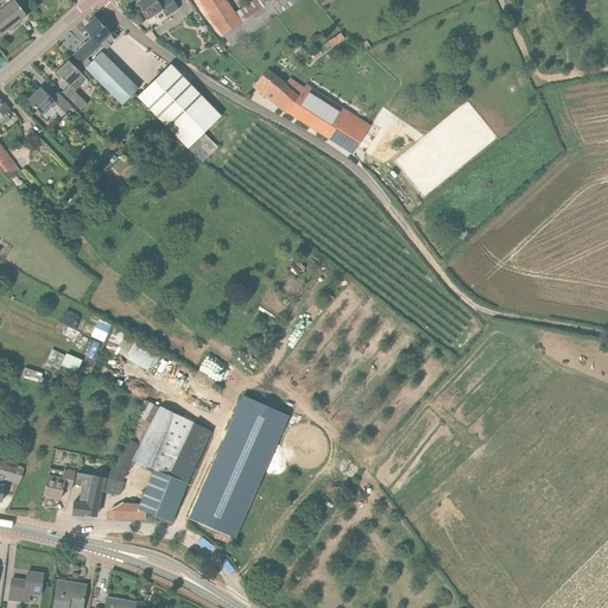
[(0,36),(26,17),(13,0),(12,0),(0,10),(0,36)]
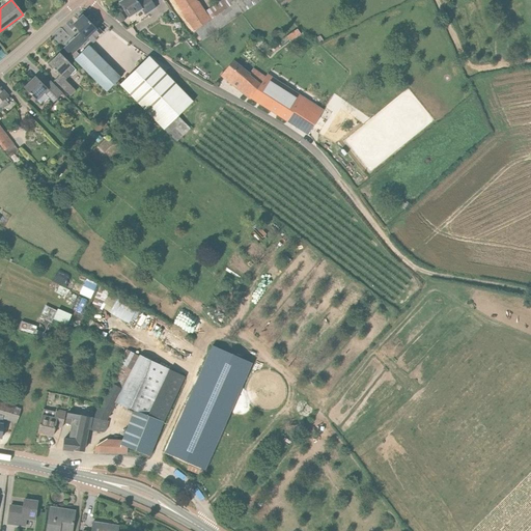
[(137,0),(137,1),(136,0),(122,0),(119,3),(129,18),(141,9),(145,15),(156,8),(149,0),(137,0)]
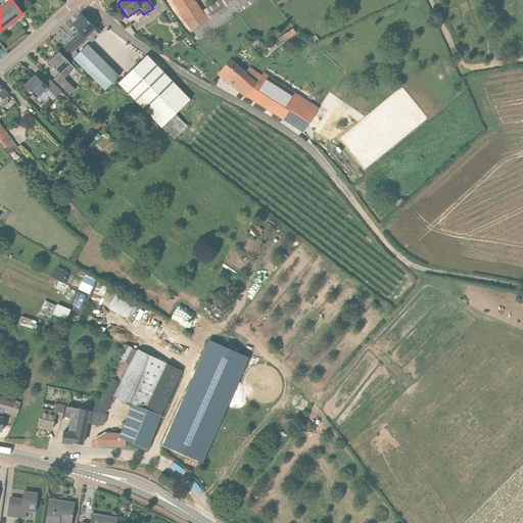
[(172,0),(199,40),(236,14),(224,0),(219,0),(201,12),(193,0),(172,0)]
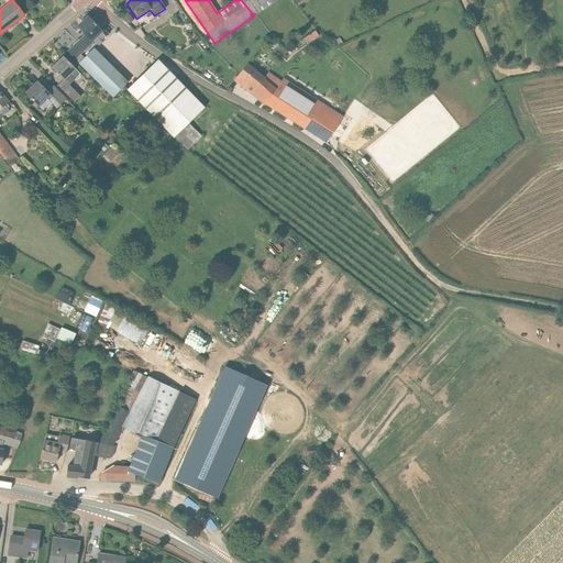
[(276,0),(241,0),(254,15),(276,0)]
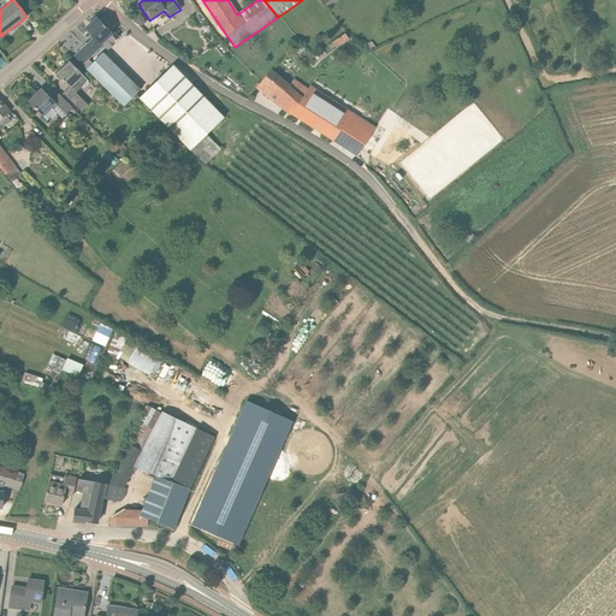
[(146,23),(140,15),(132,19),(140,27),(146,23)]
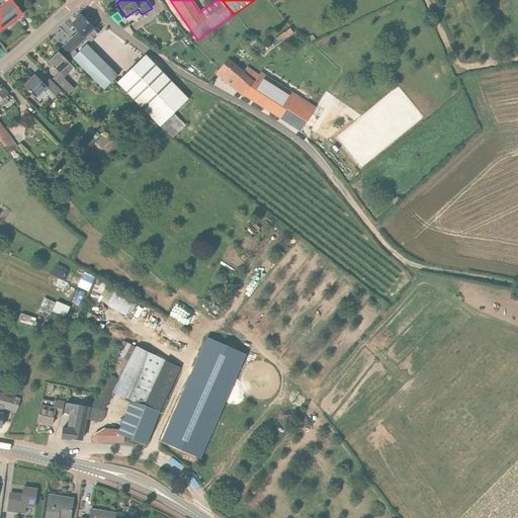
[(88,23),(81,15),(71,24),(78,32),(73,37),(72,36),(66,41),(67,42),(62,48),(69,55),(72,58),(72,59),(102,91),(118,76),(87,44),(78,52),(75,49),(87,37),(86,36),(89,33),(93,37),(99,31),(90,22),(88,23)]
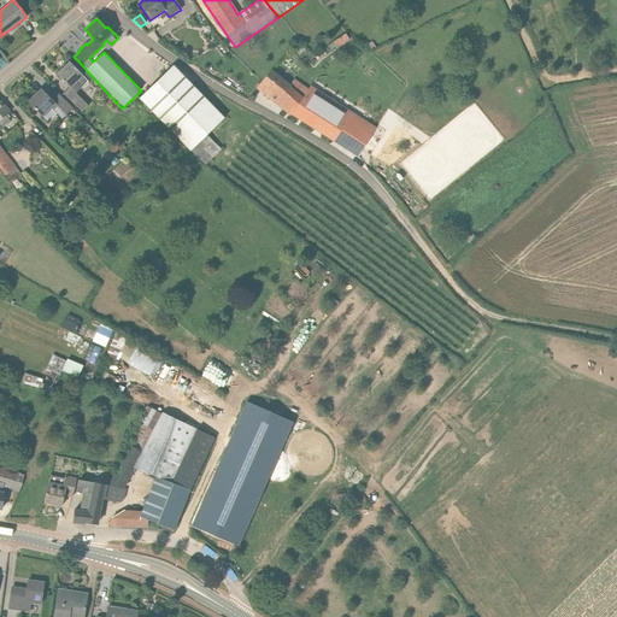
[(347,31),(335,40),(340,46),(352,39),(347,31)]
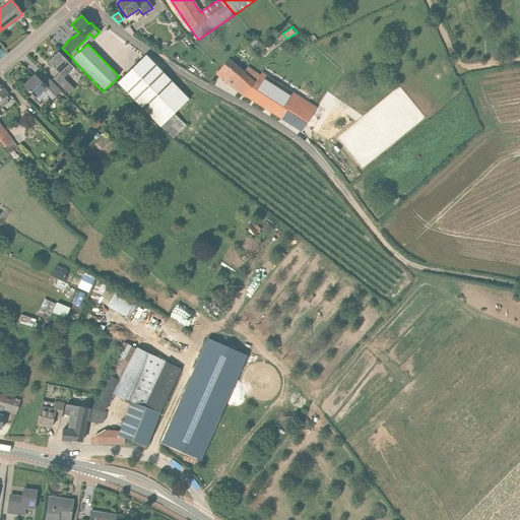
[(71,74),(74,71),(74,69),(69,64),(70,63),(58,52),(48,63),(58,74),(54,78),(63,88),(68,94),(74,88),(68,83),(64,78),(68,74),(71,74)]
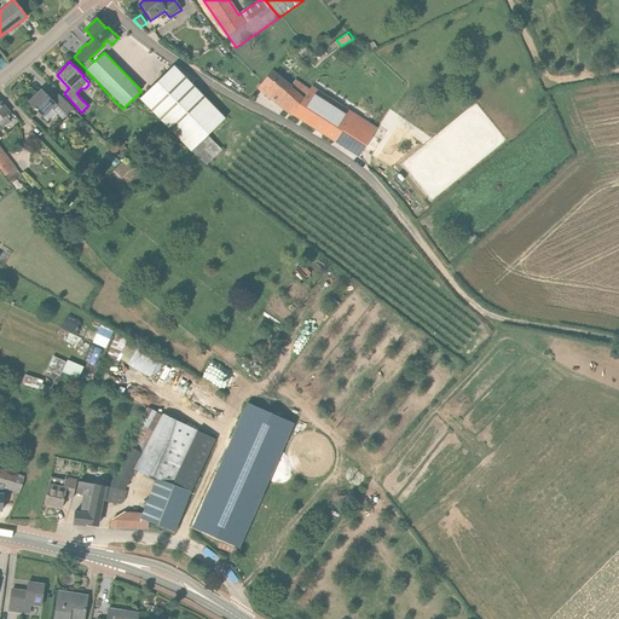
[(191,151),(225,119),(173,67),(139,99),(191,151)]
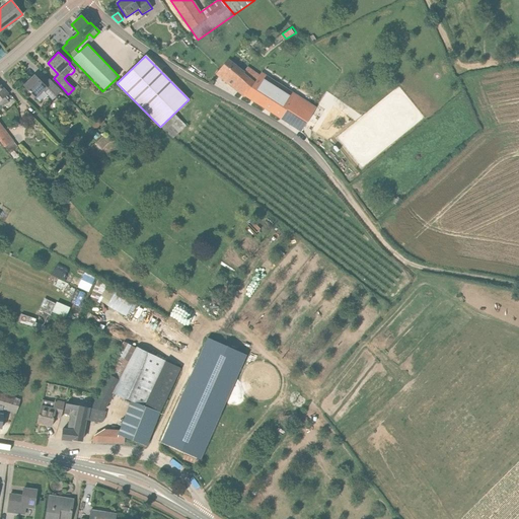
[(241,71),(227,60),(220,69),(216,74),(244,96),(245,95),(262,105),(263,103),(282,116),(291,101),(286,98),(287,96),(280,92),(281,90),(273,85),(275,82),(248,63),(241,71)]
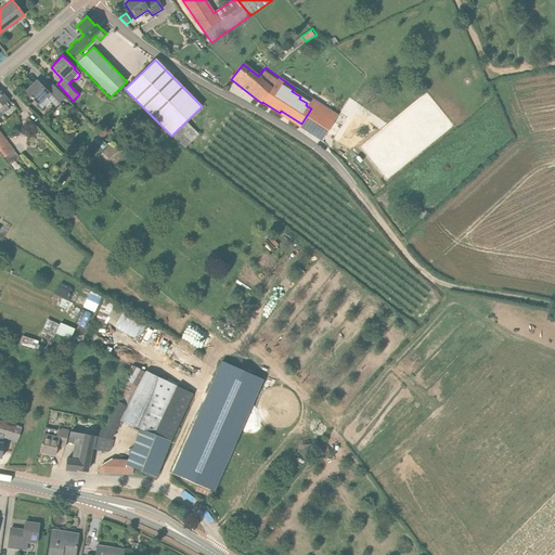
[(47,90),(37,80),(25,92),(38,105),(46,98),(56,107),(65,99),(52,85),(47,90)]
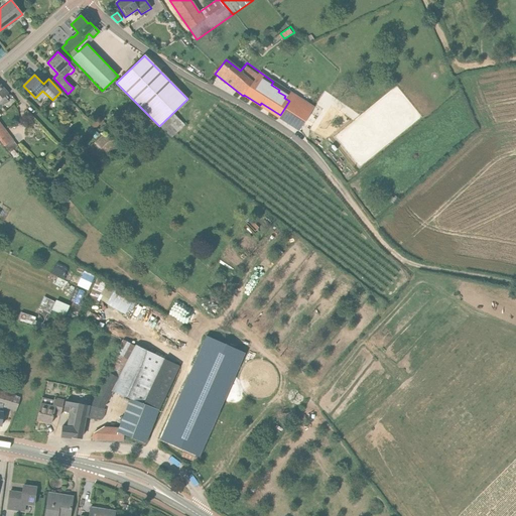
[(0,84),(0,105),(1,107),(8,101),(4,97),(8,94),(0,85),(0,84)]
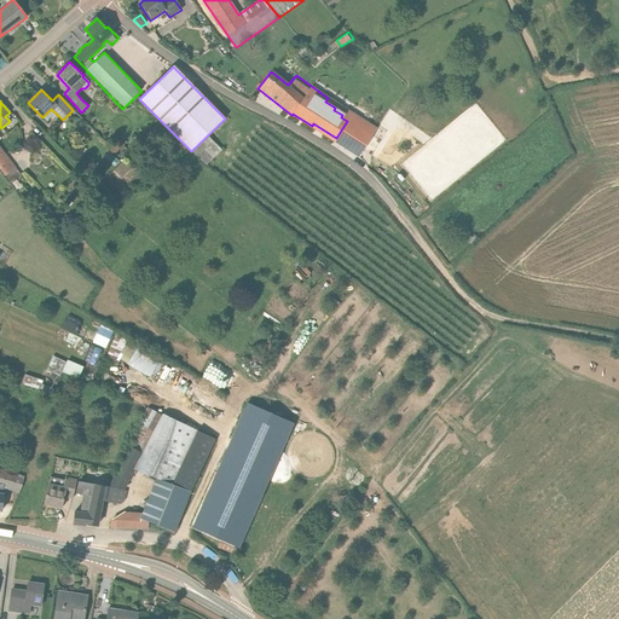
[(351,155),(371,139),(380,133),(372,122),(343,145),(351,155)]
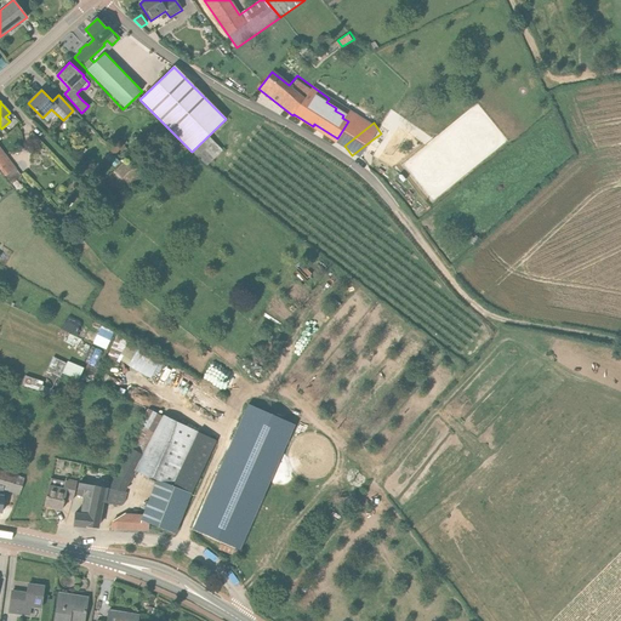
[(115,144),(121,153),(126,149),(120,140),(115,144)]
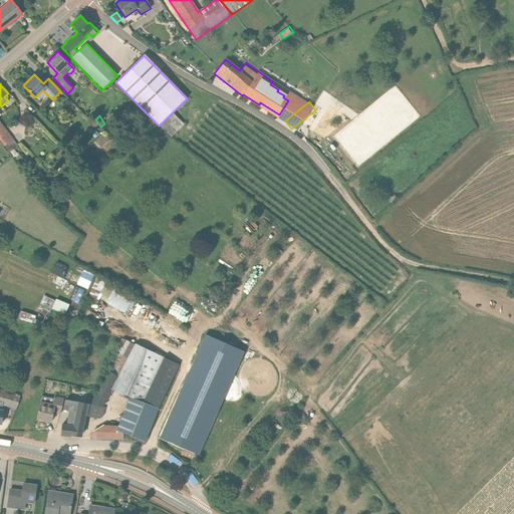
[(0,141),(5,147),(13,141),(0,124),(0,141)]
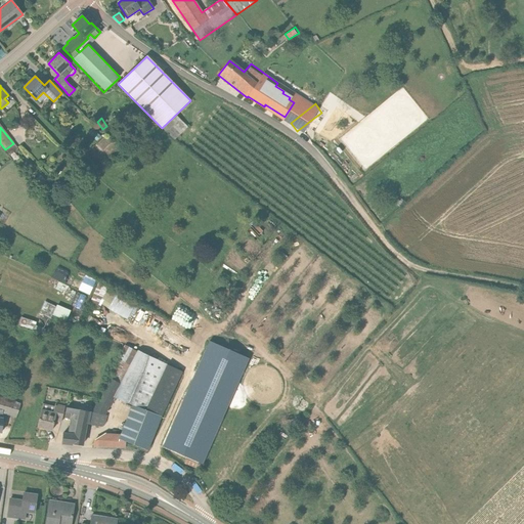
[(27,166),(20,159),(16,162),(23,169),(27,166)]
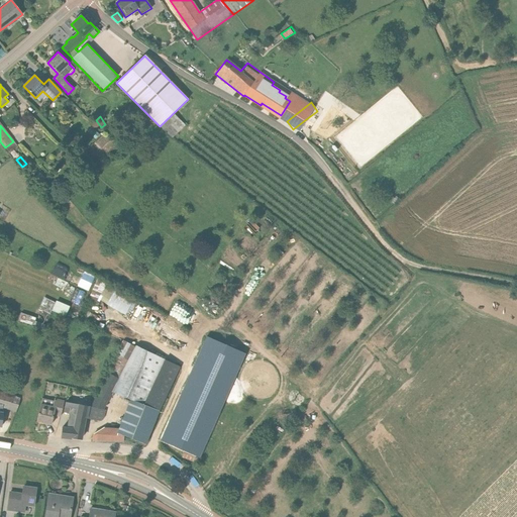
[(36,176),(38,179),(40,182),(40,181),(44,178),(40,173),(36,176)]
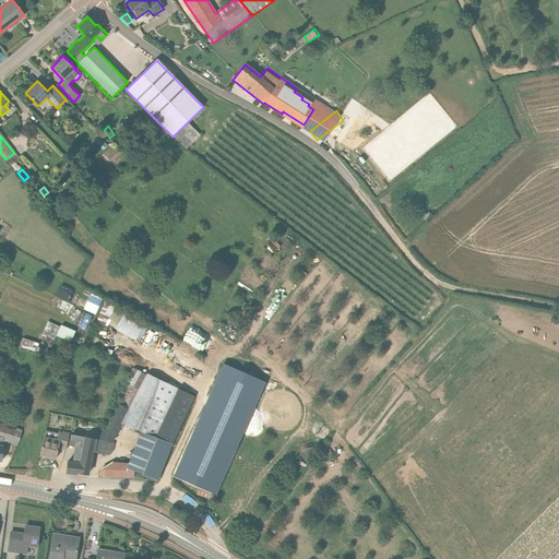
[(57,297),(79,305),(83,293),(60,286),(57,297)]
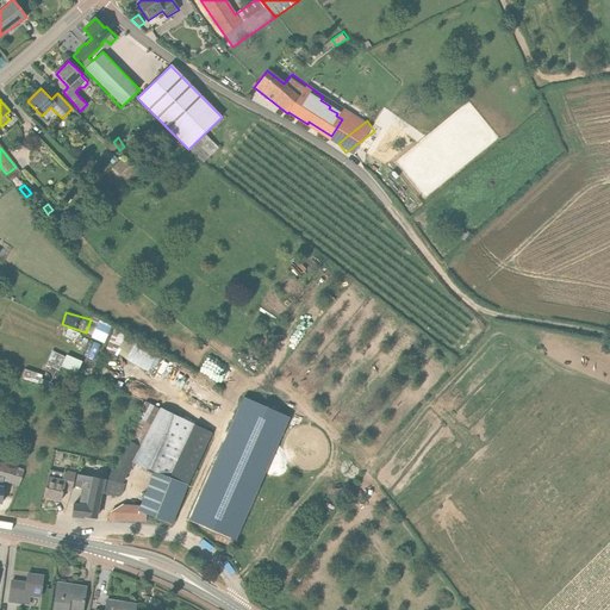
[(114,329),(106,354),(118,358),(118,355),(157,368),(163,352),(123,338),(125,332),(114,329)]
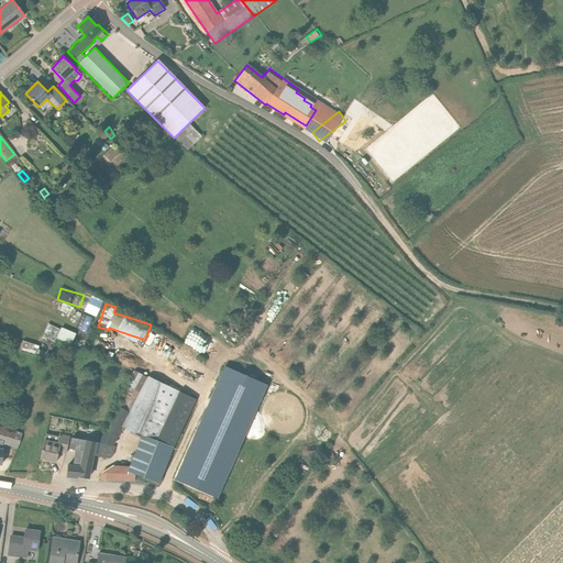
[(45,335),(56,338),(59,324),(47,322),(45,335)]
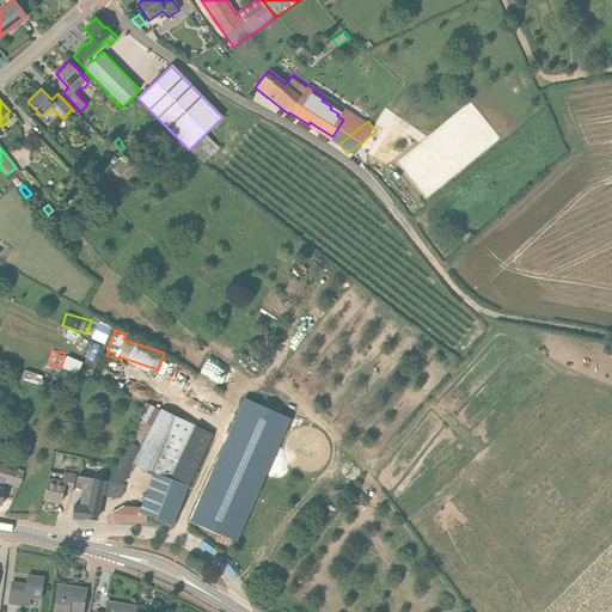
[(80,372),(84,360),(67,354),(63,366),(80,372)]
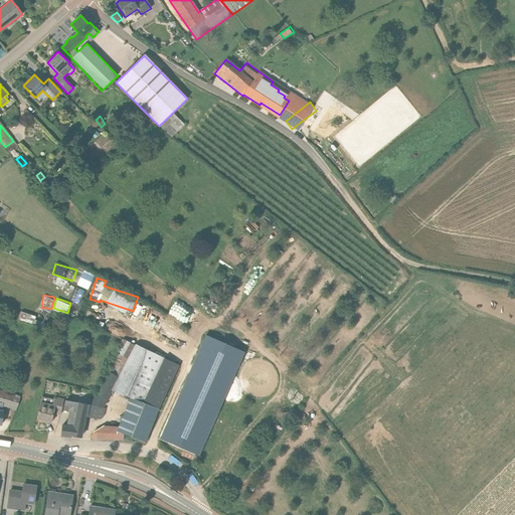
[(130,398),(119,426),(103,425),(92,434),(92,438),(122,440),(123,434),(145,443),(158,410),(142,404),(164,359),(136,345),(135,346),(122,340),(90,404),(78,402),(79,401),(65,399),(63,409),(77,411),(76,418),(83,419),(84,416),(102,419),(106,408),(103,407),(112,391),(125,397),(126,396),(130,398)]
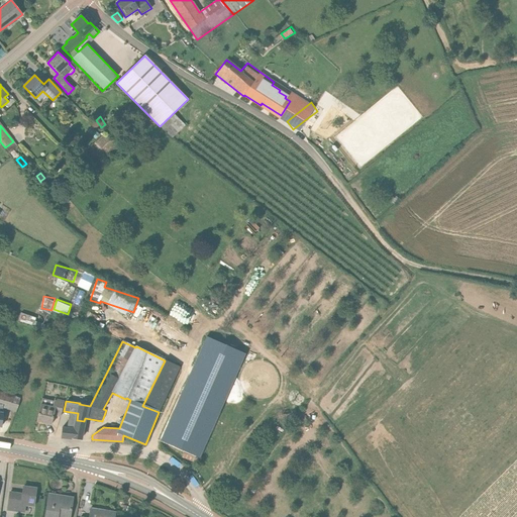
[(0,426),(1,427),(2,413),(3,408),(16,411),(18,407),(20,398),(0,392),(0,426)]
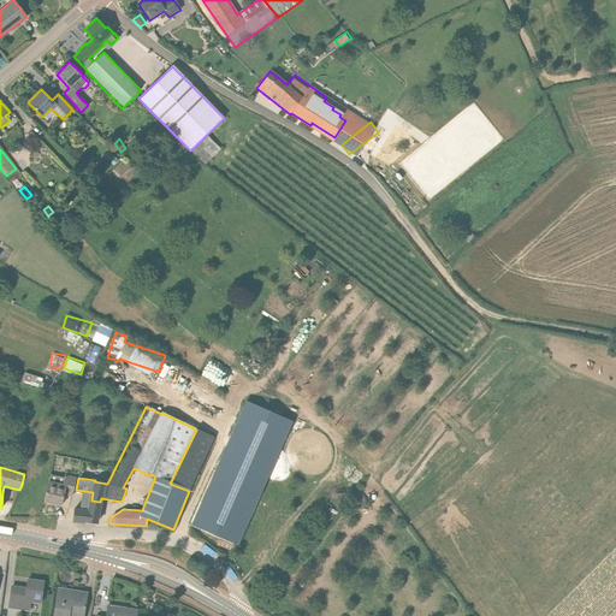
[(49,474),(43,502),(61,507),(63,498),(64,495),(72,496),(76,479),(65,477),(64,478),(49,474)]
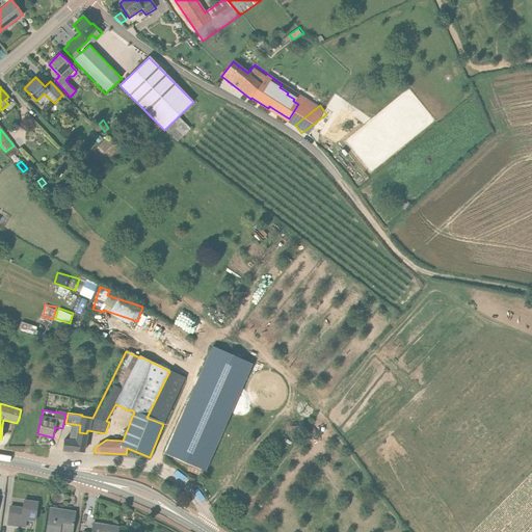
[(63,441),(62,450),(83,452),(86,433),(79,432),(71,430),(69,441),(63,441)]
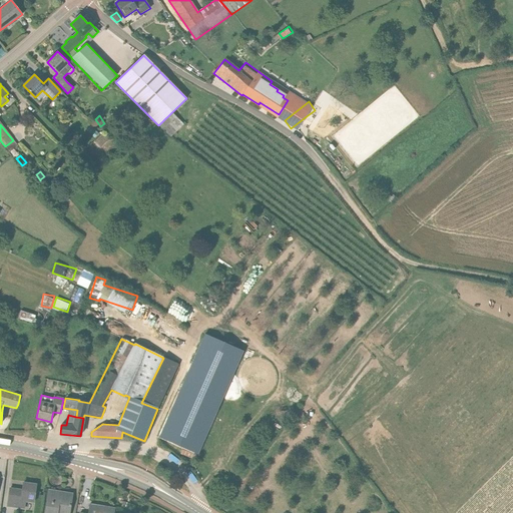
[(33,502),(36,484),(23,483),(22,490),(10,488),(7,506),(24,509),(25,501),(33,502)]
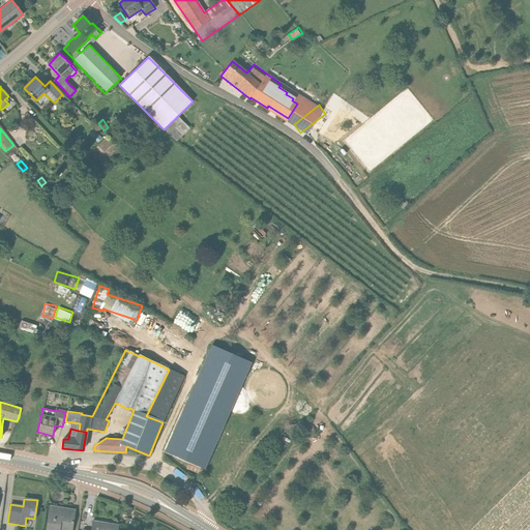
[(64,529),(70,529),(75,513),(61,511),(61,507),(51,506),(46,529),(59,529),(64,529)]
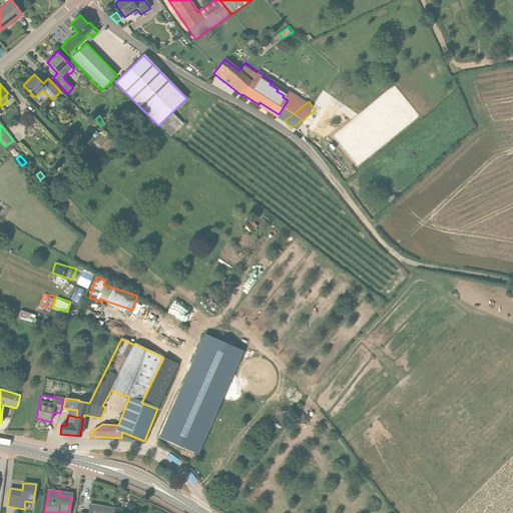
[(113,512),(114,508),(89,504),(88,512),(79,512),(113,512)]
